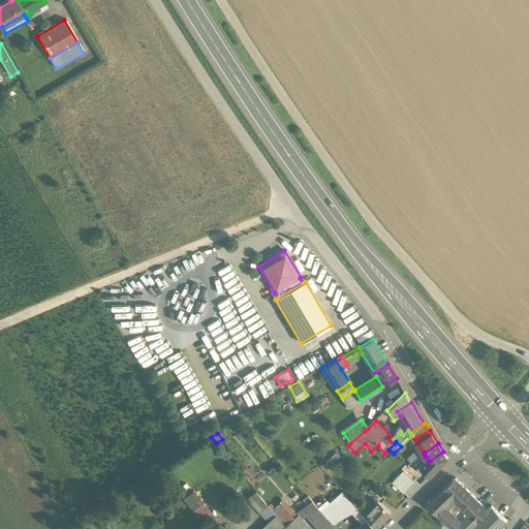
[(443,452),(429,462),(423,469),(432,477),(448,459),(443,452)]
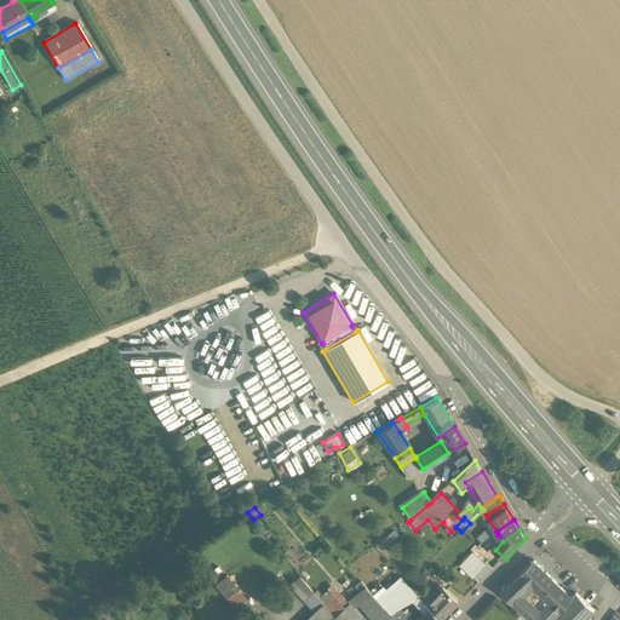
[(498,534),(497,532),(486,541),(495,550),(503,541),(498,534)]
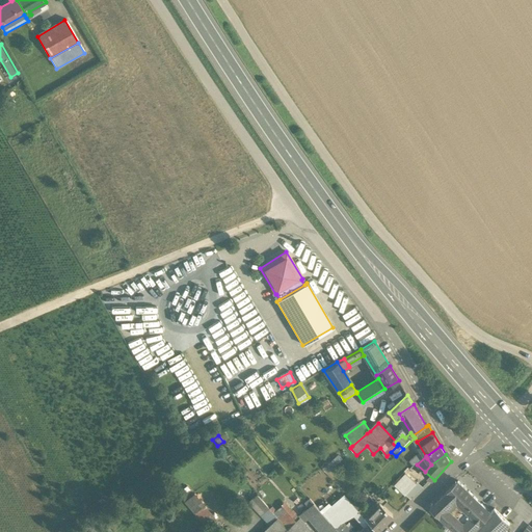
[(155,473),(140,483),(143,487),(158,476),(155,473)]
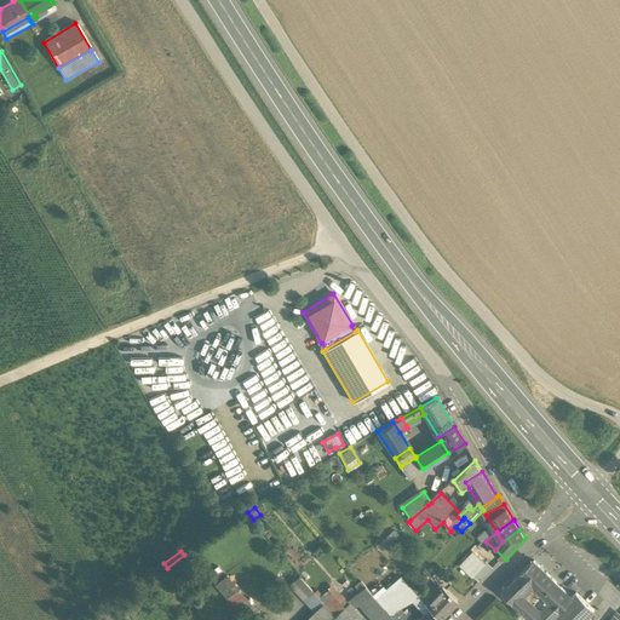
[(487,564),(475,554),(461,567),(474,578),(487,564)]
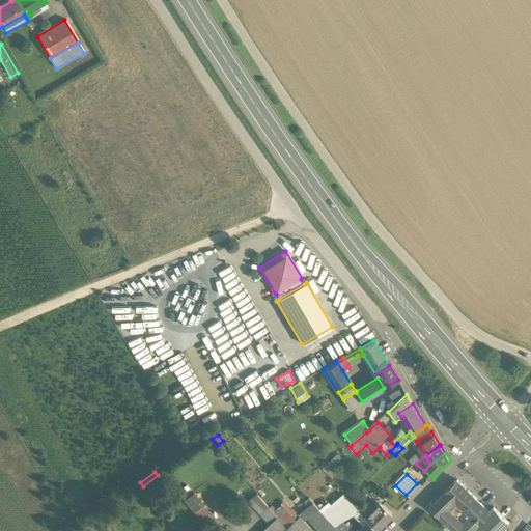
[(458,481),(429,507),(452,527),(459,519),(451,511),(459,503),(467,510),(478,500),(458,481)]
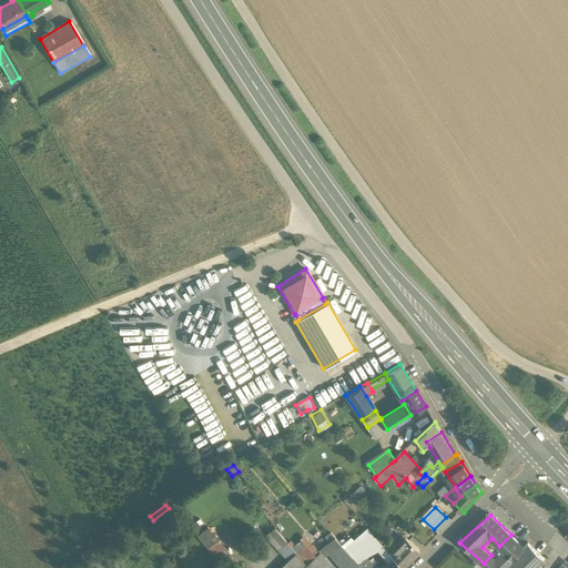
[(446,517),(434,529),(442,536),(453,524),(446,517)]
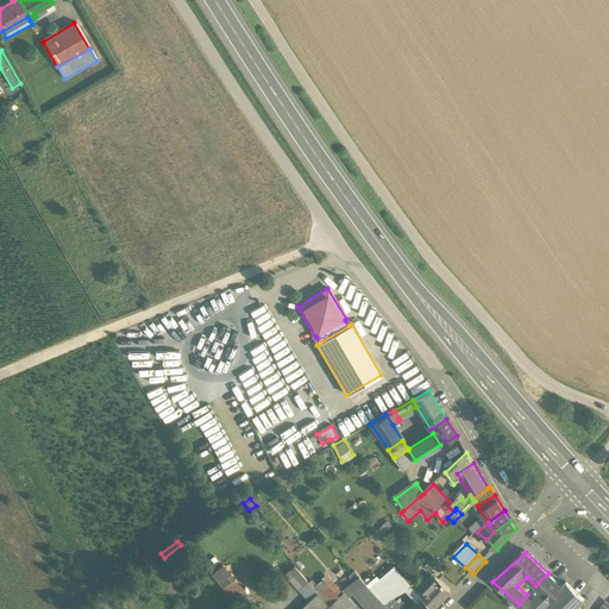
[(444,575),(429,562),(425,567),(432,575),(434,577),(438,581),(444,575)]
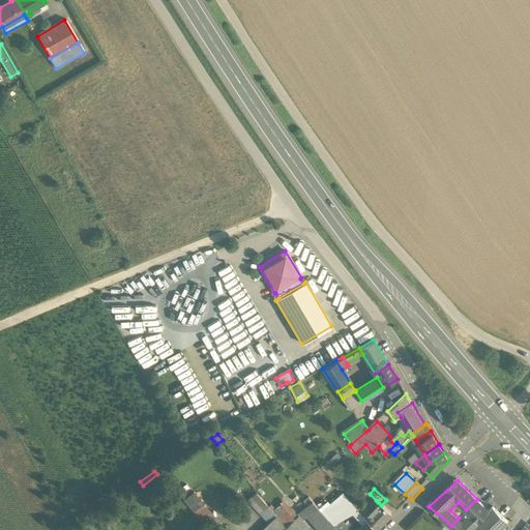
[(204,505),(205,504),(195,493),(193,494),(189,491),(182,497),(185,500),(184,501),(208,529),(217,520),(204,505)]
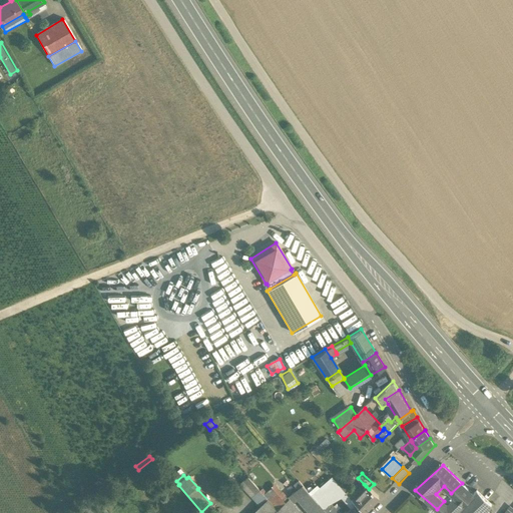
[(239,486),(251,499),(260,491),(248,479),(239,486)]
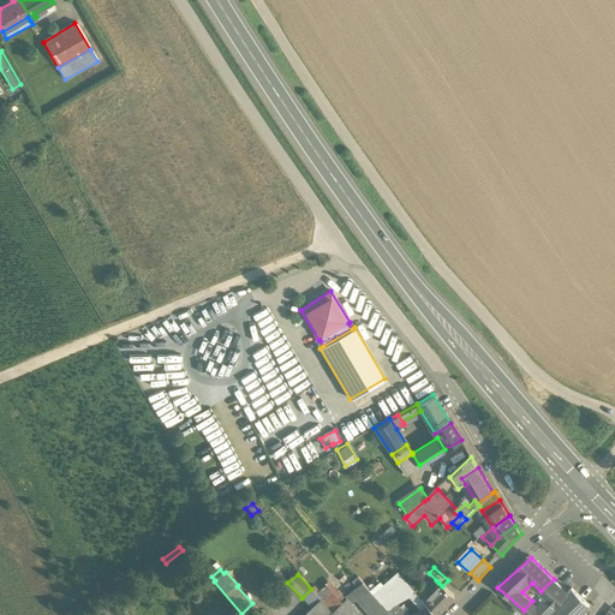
[(415,591),(399,574),(380,591),(374,596),(387,610),(393,604),(408,596),(415,591)]
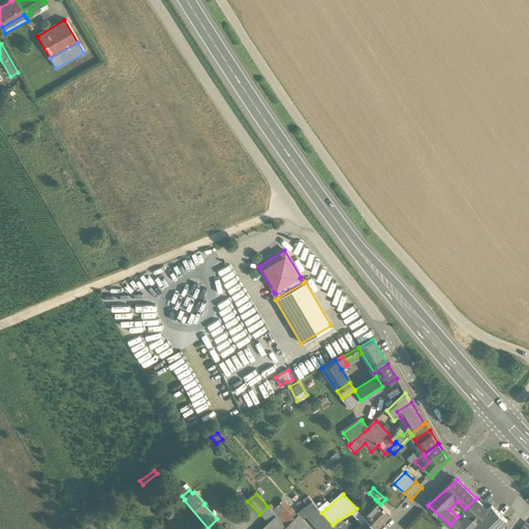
[(307,496),(303,501),(306,505),(311,501),(307,496)]
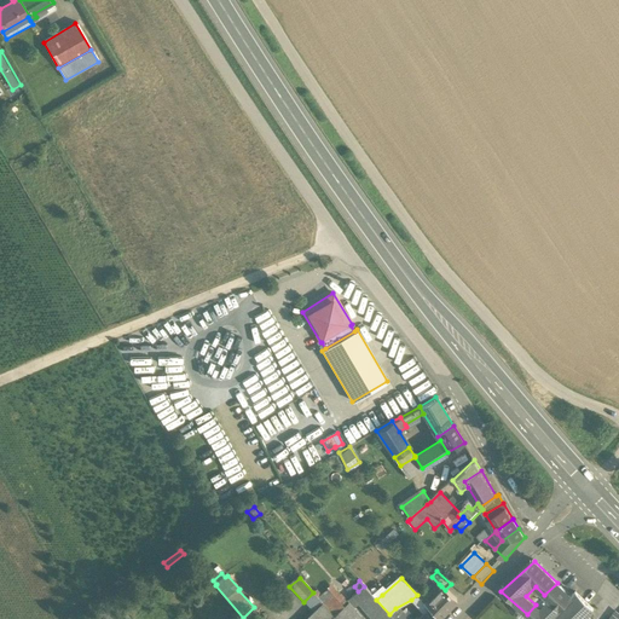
[(573,599),(557,583),(544,595),(550,601),(560,611),(573,599)]
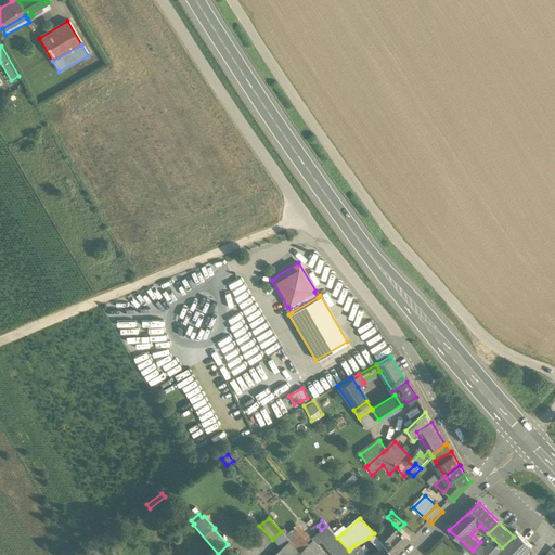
[(394,524),(385,533),(387,536),(396,526),(394,524)]
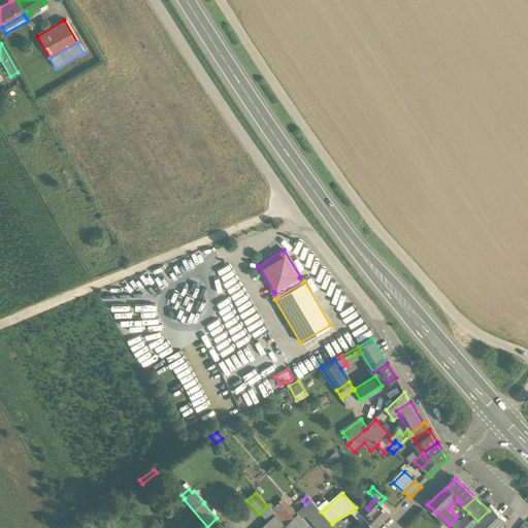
[(270,503),(268,506),(275,515),(285,525),(293,518),(288,512),(291,508),(284,500),(274,507),(270,503)]
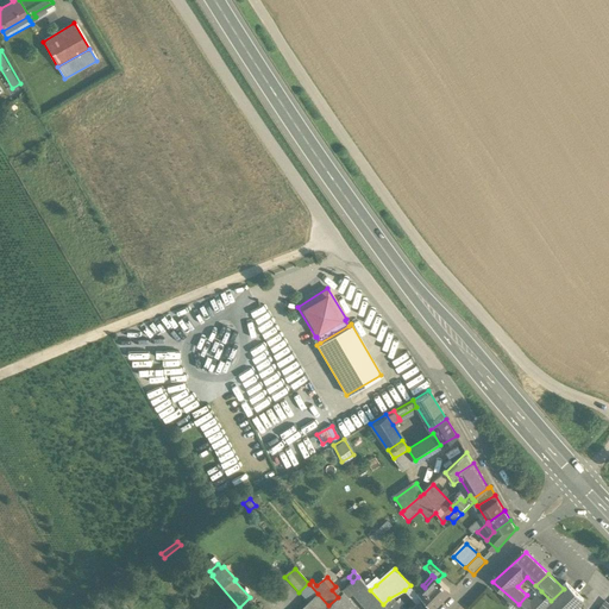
[(351,583),(344,577),(340,582),(346,588),(351,583)]
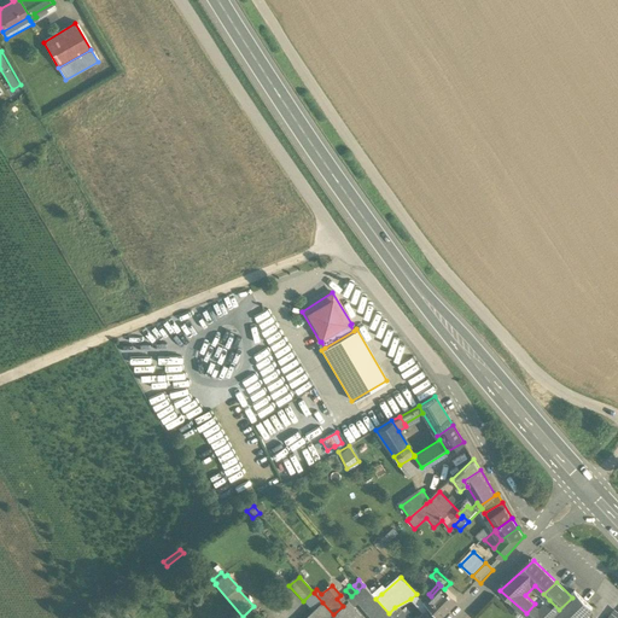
[(371,593),(363,586),(357,590),(356,592),(351,596),(372,617),(392,617),(375,599),(371,593)]
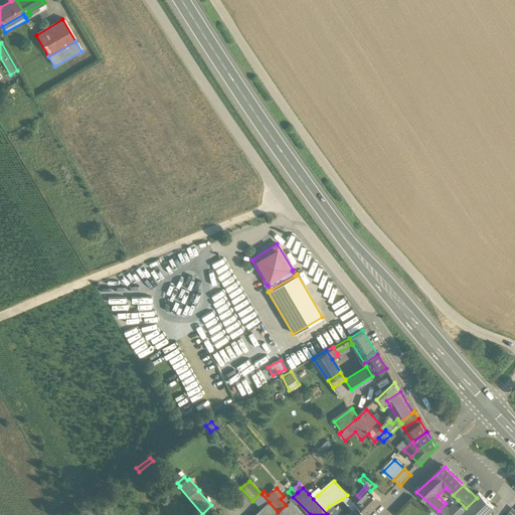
[(370,491),(367,488),(359,497),(354,502),(365,514),(380,500),(370,491)]
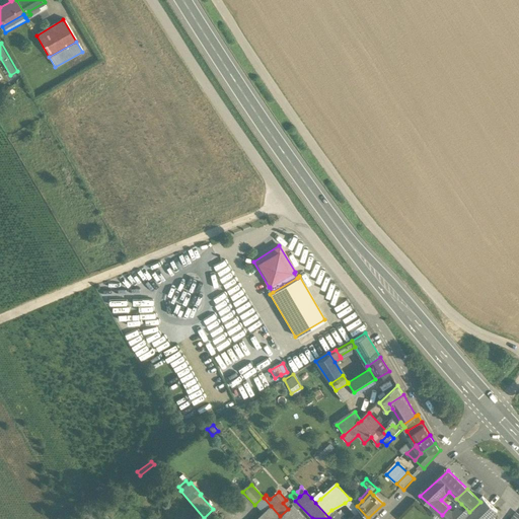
[(316,494),(311,498),(315,503),(320,499),(316,494)]
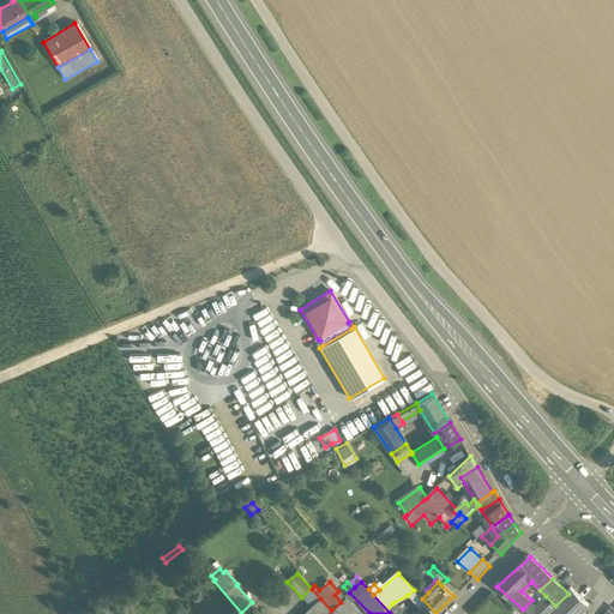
[(428,593),(426,590),(420,584),(414,590),(422,599),(428,593)]
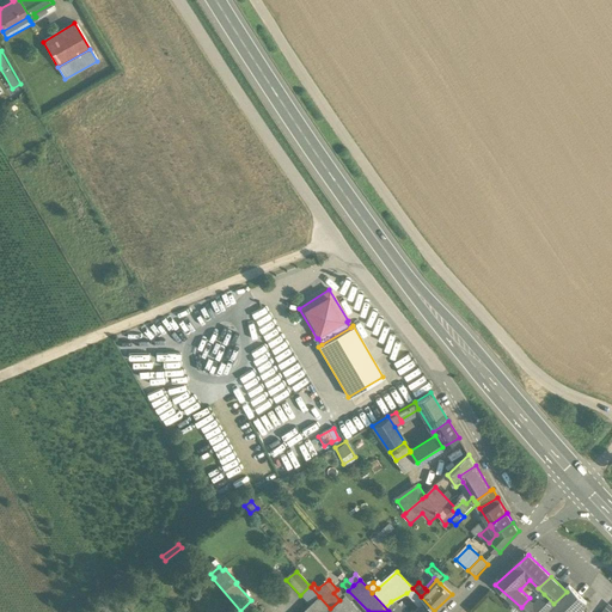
[(311,587),(310,586),(300,595),(310,606),(319,597),(311,587)]
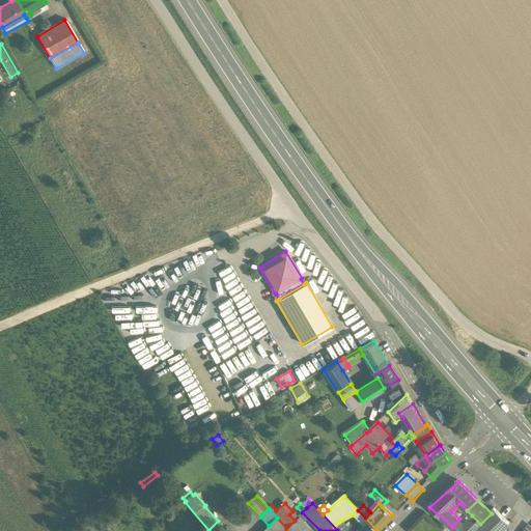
[(492,513),(480,524),(473,530),(502,530),(510,522),(496,509),(492,513)]
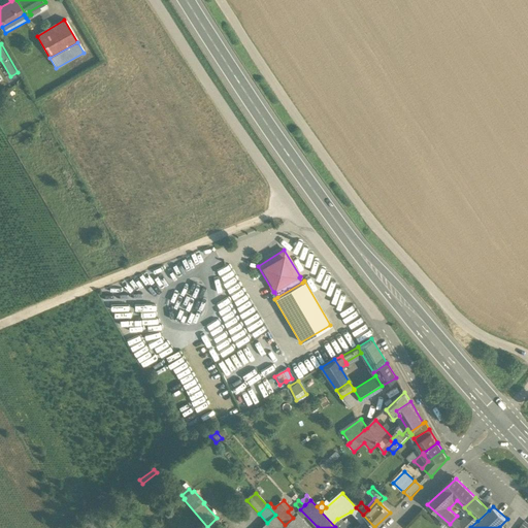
[(356,507),(351,512),(365,527),(374,527),(363,515),(356,507)]
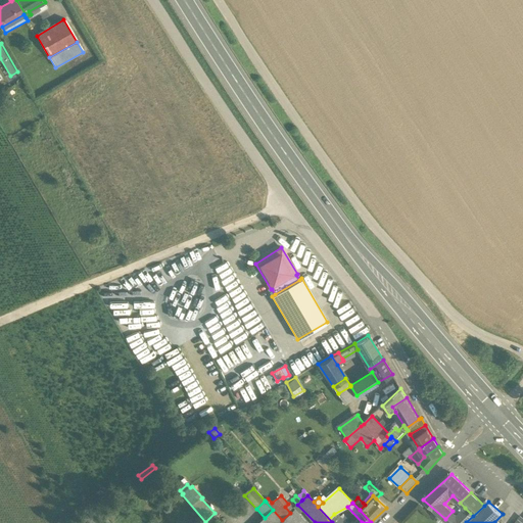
[(458,515),(449,522),(466,522),(473,516),(465,508),(458,515)]
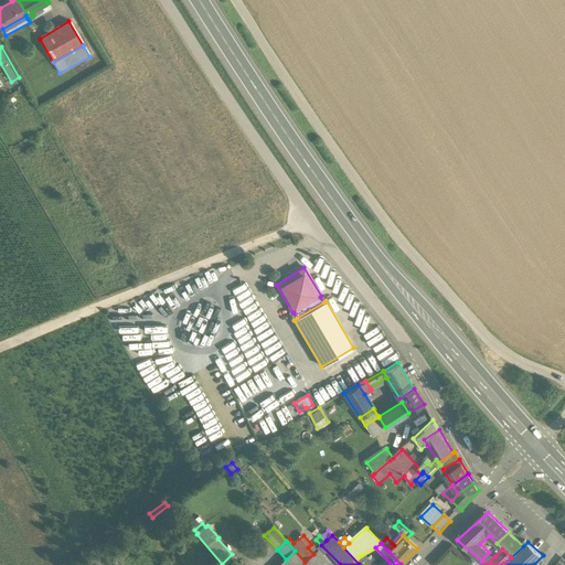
[(286,560),(279,564),(300,564),(305,562),(295,551),(286,560)]
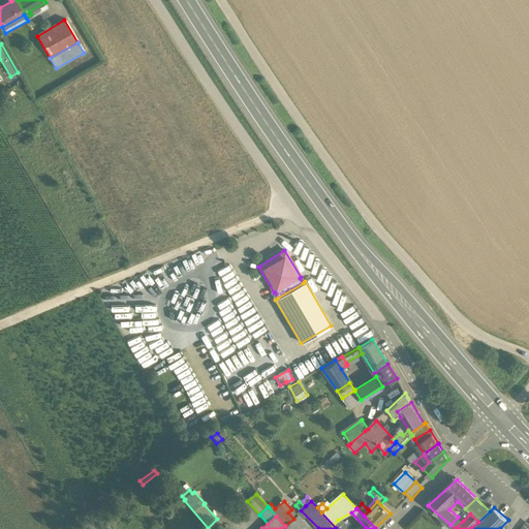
[(455,528),(463,521),(458,517),(450,525),(454,528),(455,528)]
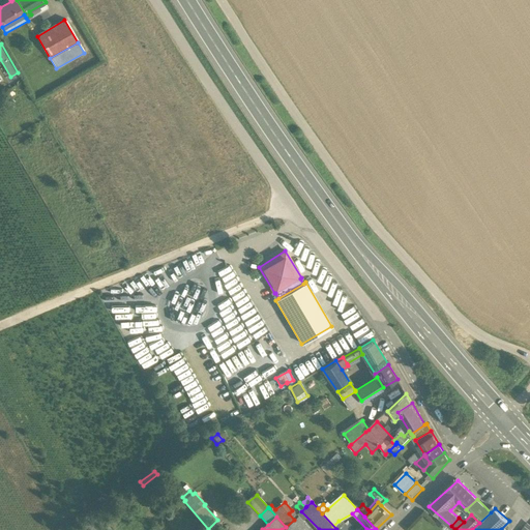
[(303,528),(295,519),(294,520),(286,527),(288,529),(308,529),(305,526),(303,528)]
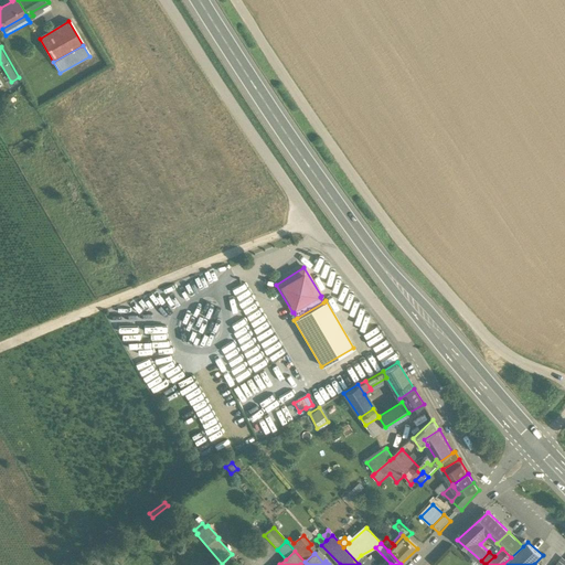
[(369,564),(361,555),(355,561),(359,564),(369,564)]
